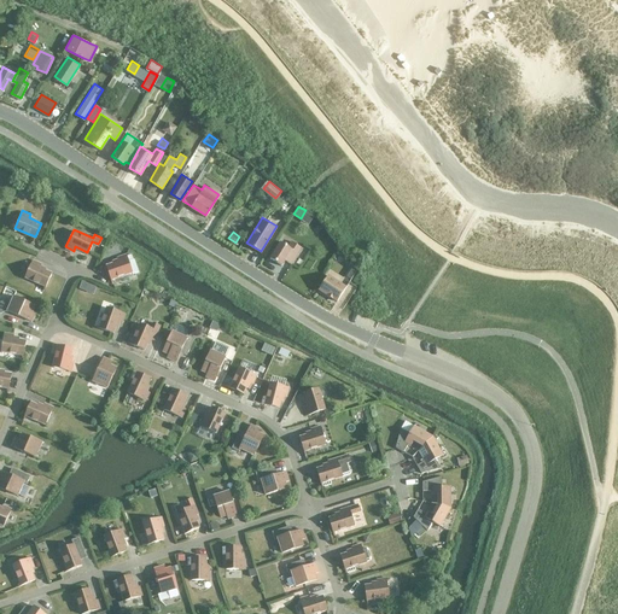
[(291,262),(301,246),(291,240),(287,245),(280,240),(269,257),(281,264),(285,258),(291,262)]
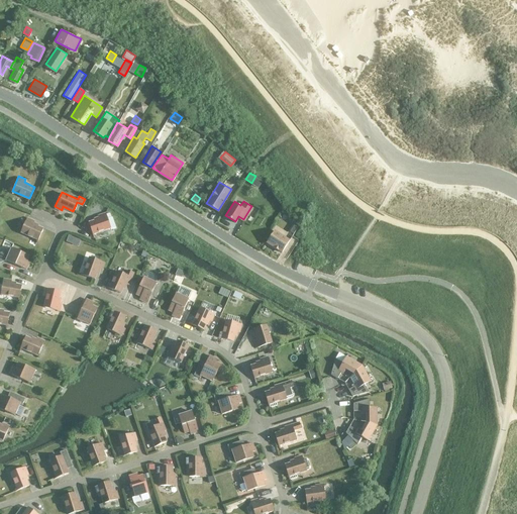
[(99,217),(89,221),(93,232),(110,226),(110,227),(115,225),(111,215),(110,215),(109,211),(105,212),(105,211),(98,214),(99,217)]
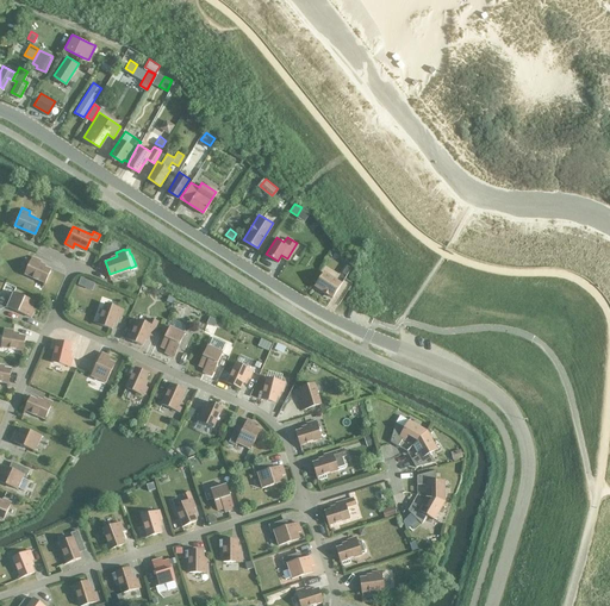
[(32,255),(24,273),(44,281),(50,268),(38,262),(41,258),(32,255)]
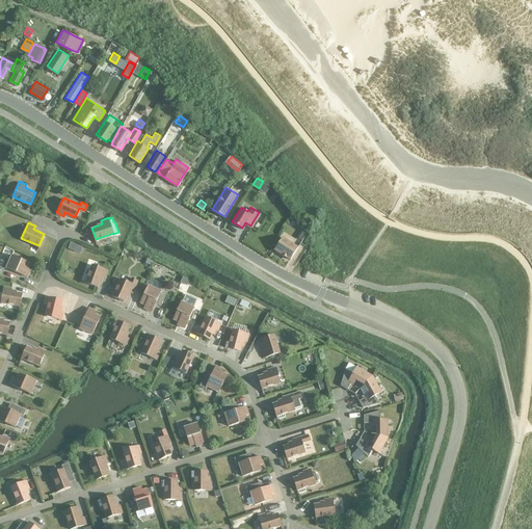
[(301,229),(297,236),(302,238),(307,231),(303,229),(301,229)]
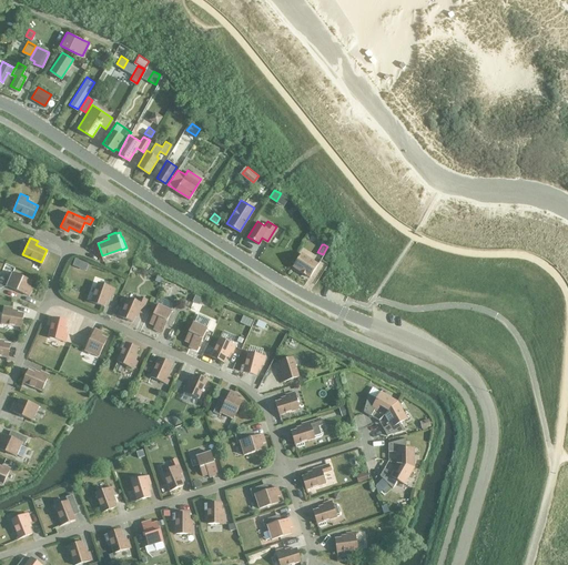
[(310,275),(317,263),(301,252),(293,265),(310,275)]
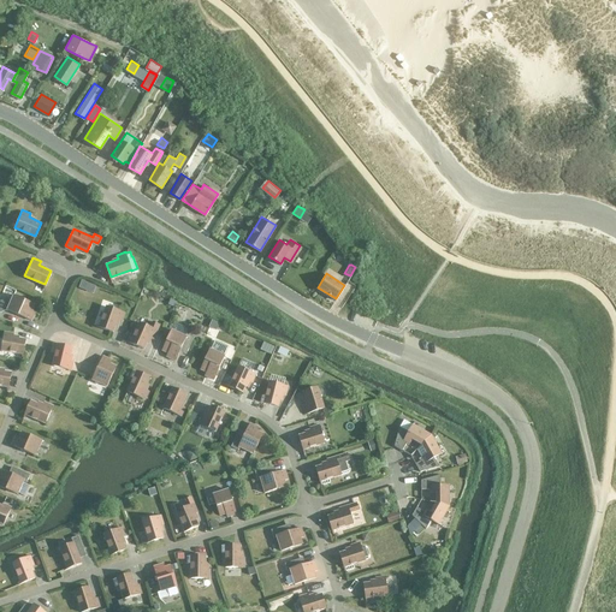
[(87,280),(84,287),(93,291),(95,284),(87,280)]
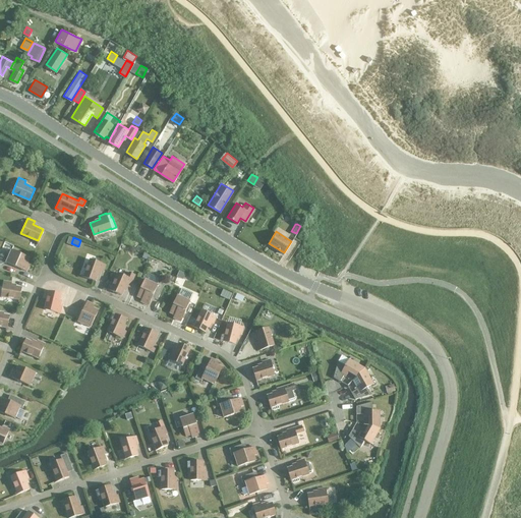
[(26,261),(29,255),(11,248),(7,256),(0,252),(0,263),(6,261),(25,270),(30,263),(26,261)]
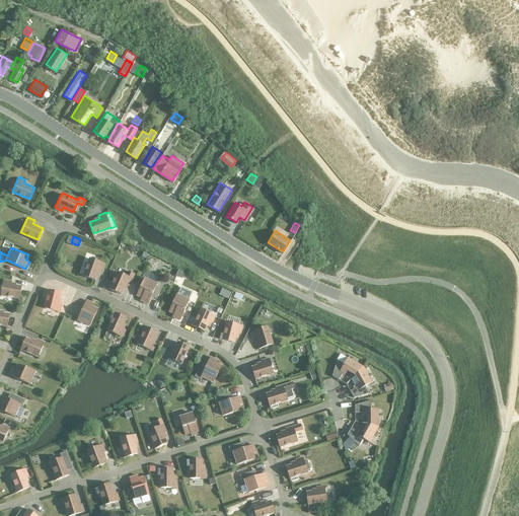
[(101,270),(104,262),(89,256),(83,274),(94,279),(98,268),(101,270)]
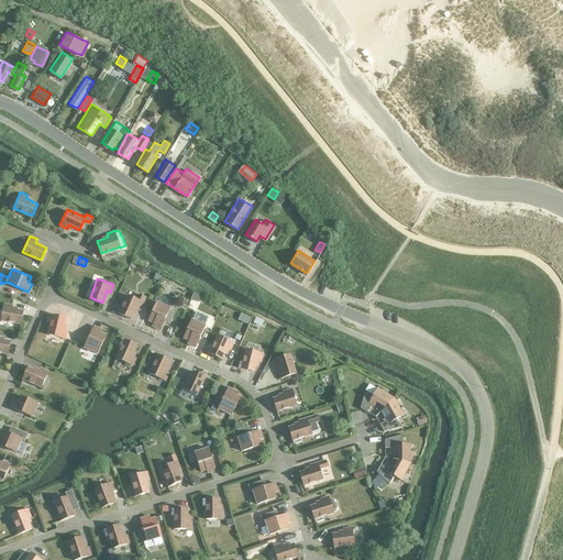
[(127,294),(119,311),(131,317),(135,307),(140,308),(145,295),(139,293),(136,298),(127,294)]
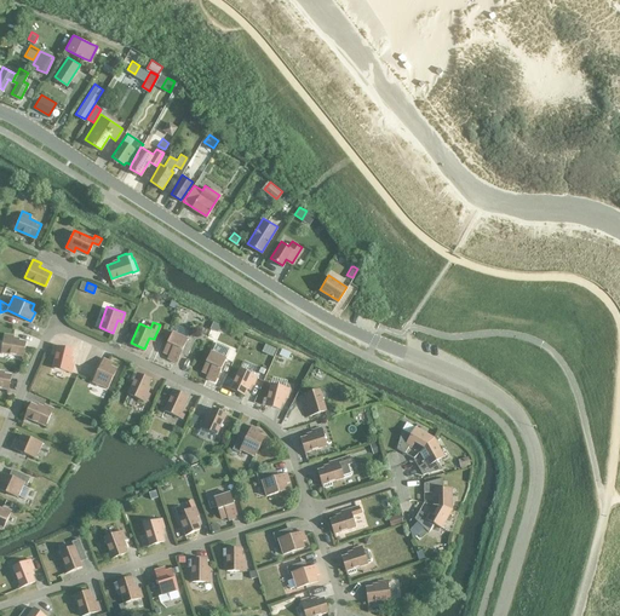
[(188,351),(195,338),(187,334),(185,337),(172,330),(162,351),(168,353),(167,357),(176,361),(182,349),(188,351)]
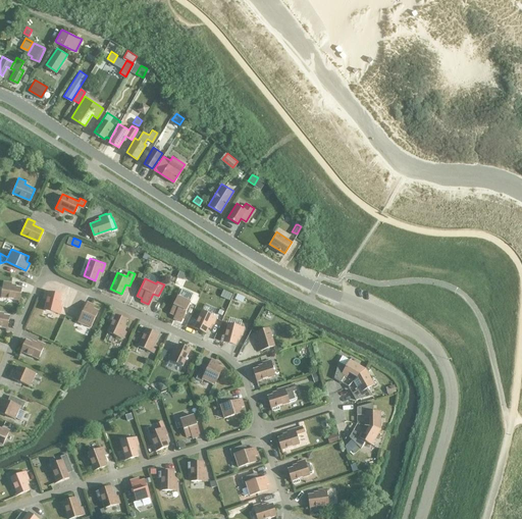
[(3,279),(1,296),(19,299),(21,287),(10,284),(11,280),(3,279)]
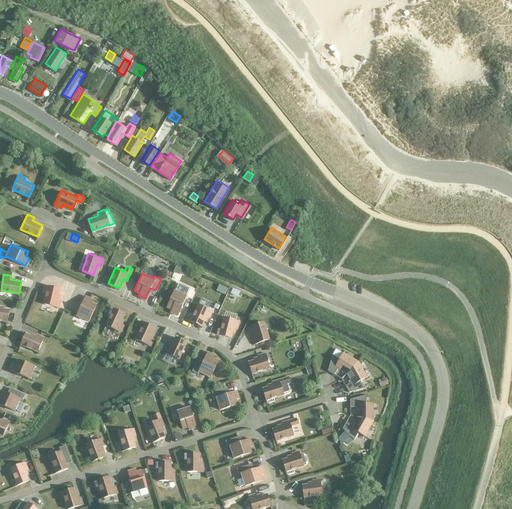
[(174,289),(166,306),(171,308),(170,311),(177,314),(183,301),(186,294),(189,287),(178,282),(175,289),(174,289)]
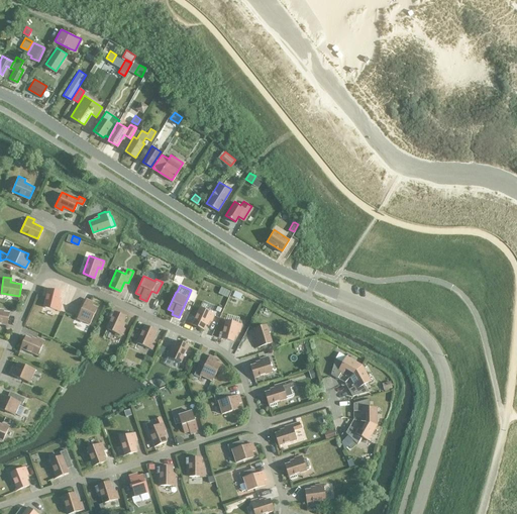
[(221,285),(218,291),(227,295),(230,289),(221,285)]
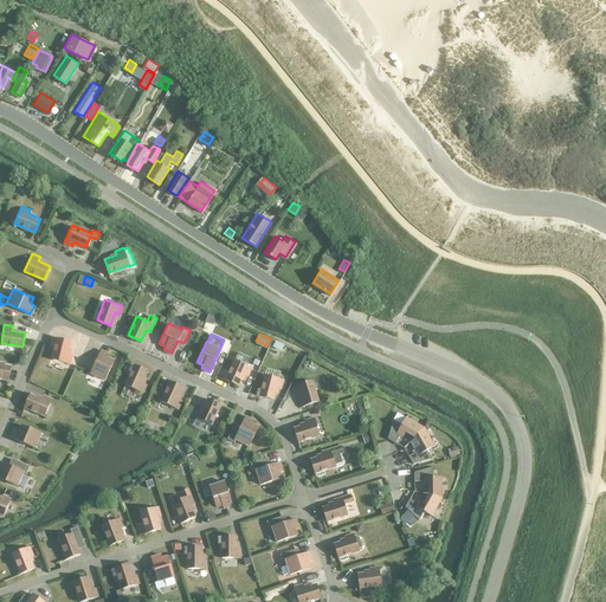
[(57,337),(52,356),(51,357),(70,362),(72,354),(68,353),(71,340),(57,337)]
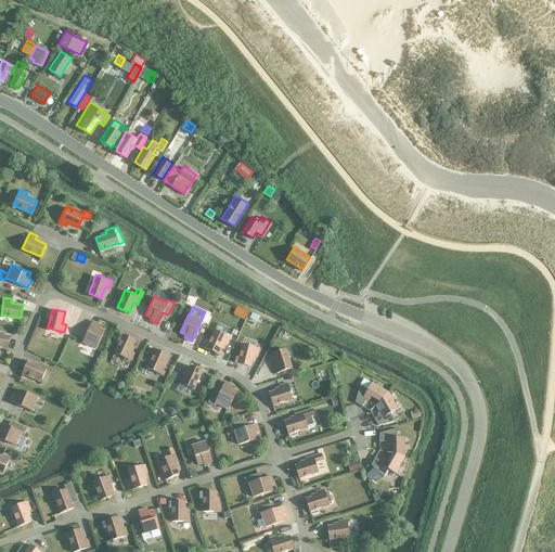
[(104,329),(101,326),(99,326),(100,323),(92,320),(82,341),(95,347),(104,329)]
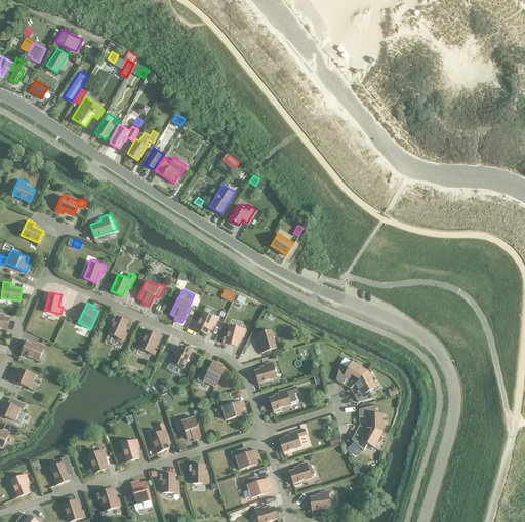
[(217,318),(203,311),(195,328),(206,333),(211,323),(214,325),(217,318)]
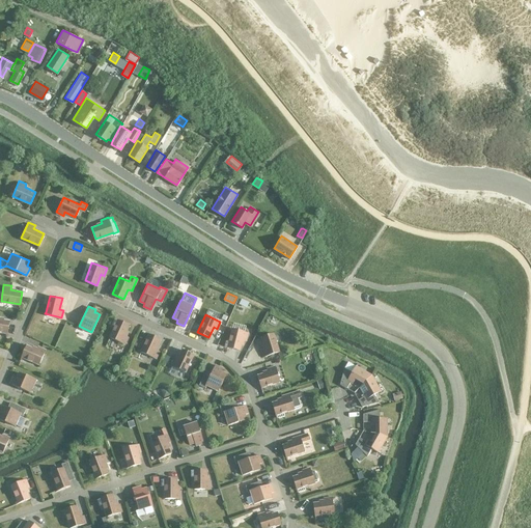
[(0,331),(7,332),(9,320),(0,317),(0,331)]
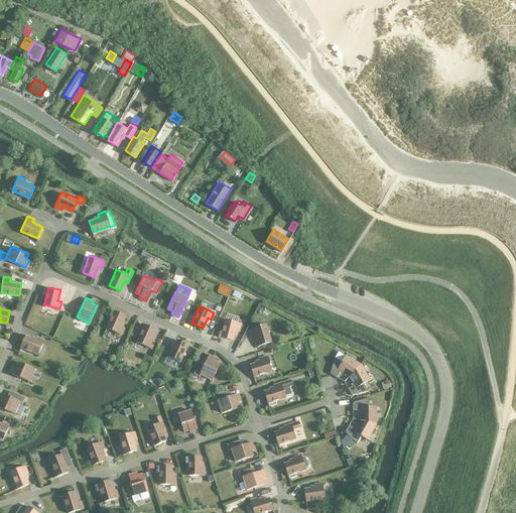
[(111,308),(109,313),(111,315),(106,327),(121,334),(121,332),(124,327),(121,325),(125,314),(111,308)]
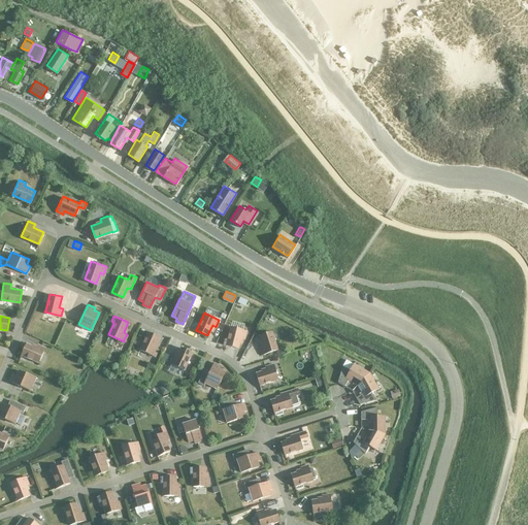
[(224,337),(223,342),(223,343),(238,348),(240,336),(244,337),(246,330),(230,326),(227,338),(224,337)]
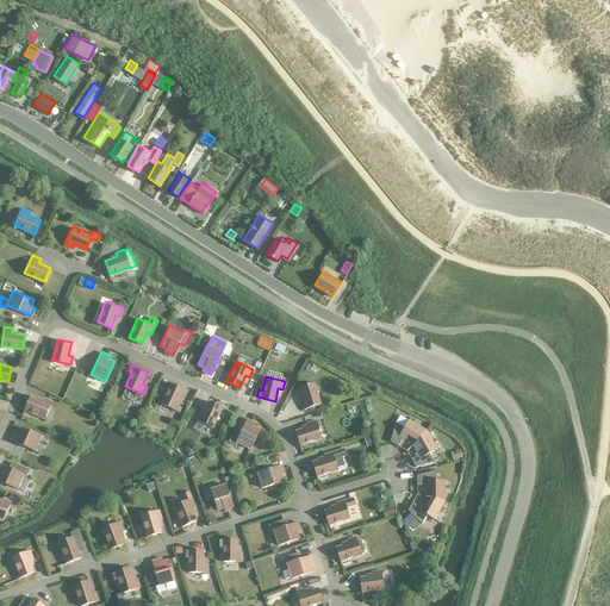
[(302,389),(298,391),(302,399),(299,399),(303,408),(321,403),(313,381),(299,386),(302,389)]
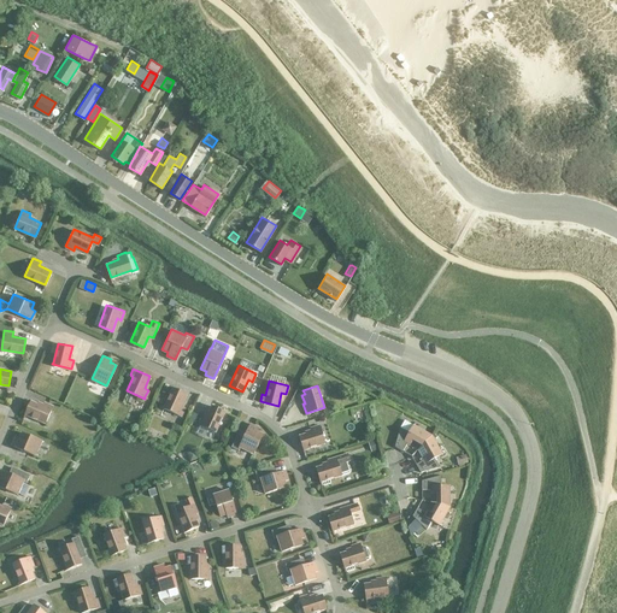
[(163,407),(181,414),(184,406),(181,405),(186,393),(172,387),(163,407)]
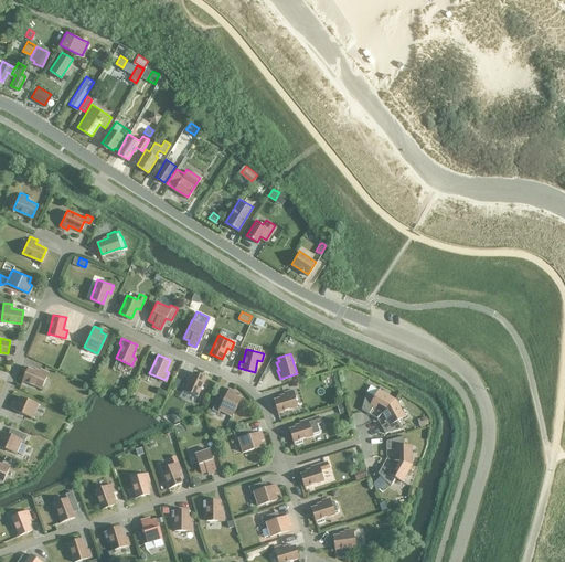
[(145,358),(141,364),(148,368),(151,361),(145,358)]
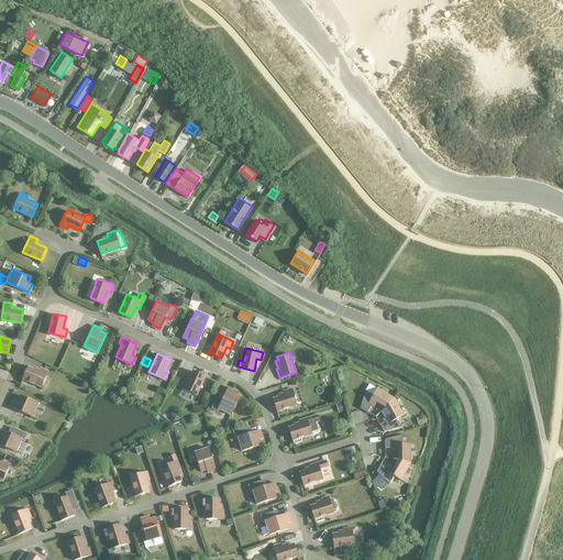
[(22,377),(41,385),(48,370),(41,366),(39,370),(28,365),(22,377)]
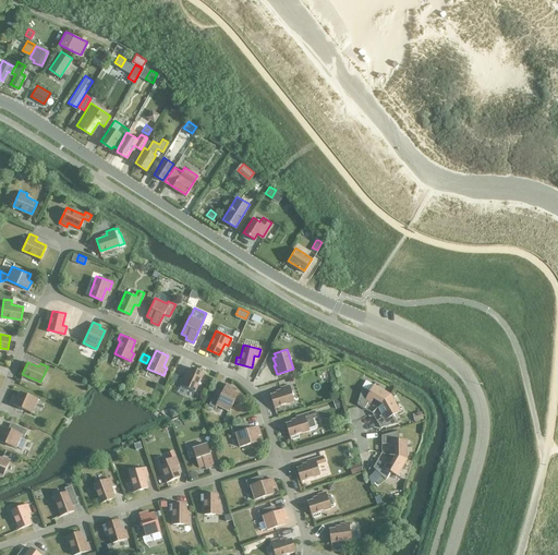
[(182,375),(179,383),(195,389),(203,372),(191,366),(186,376),(182,375)]
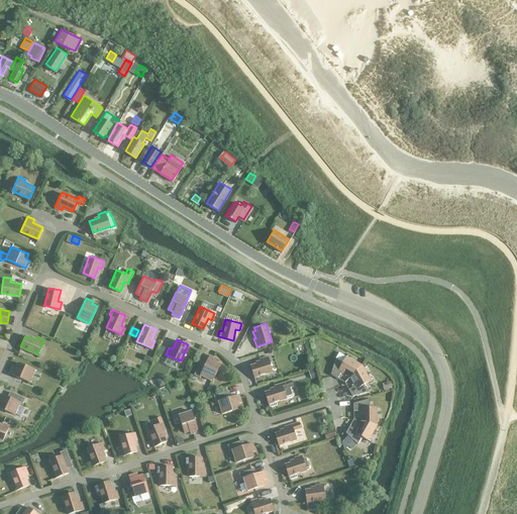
[(335,357),(330,373),(337,377),(340,371),(342,372),(345,368),(353,372),(362,364),(346,355),(338,350),(335,357)]
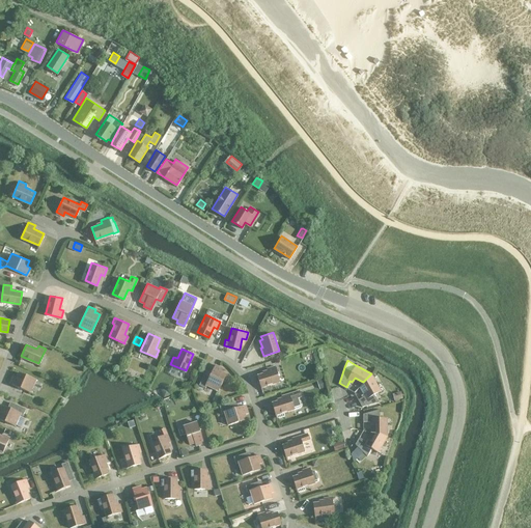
[(206,384),(218,390),(226,372),(221,370),(222,367),(215,363),(210,374),(204,371),(198,384),(205,387),(206,384)]
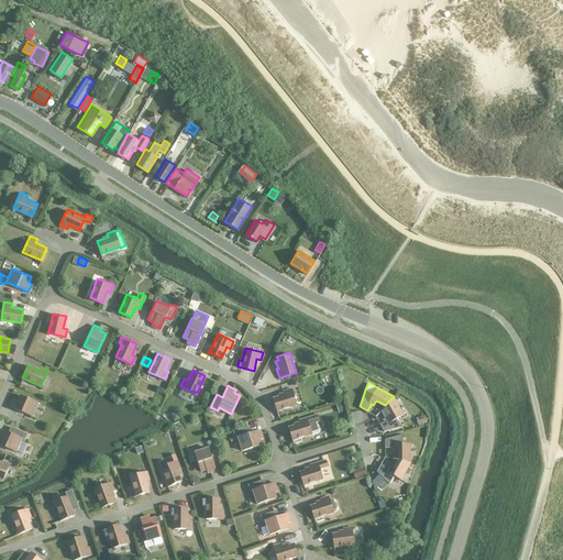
[(273,397),(277,409),(296,404),(290,387),(283,390),(284,393),(273,397)]
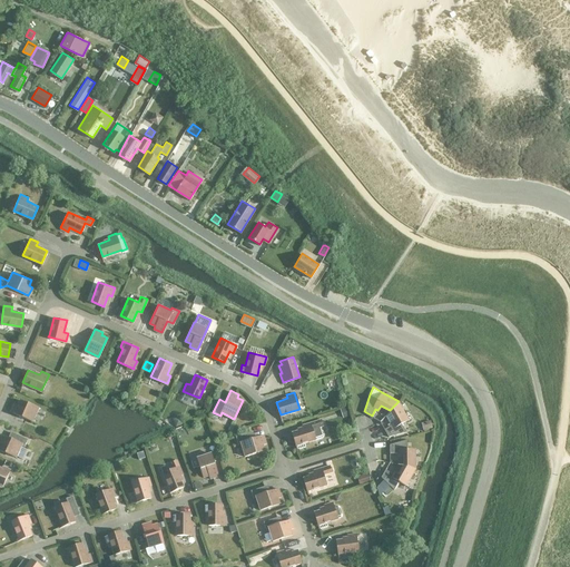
[(32,420),(38,407),(19,398),(17,403),(13,402),(10,410),(32,420)]
